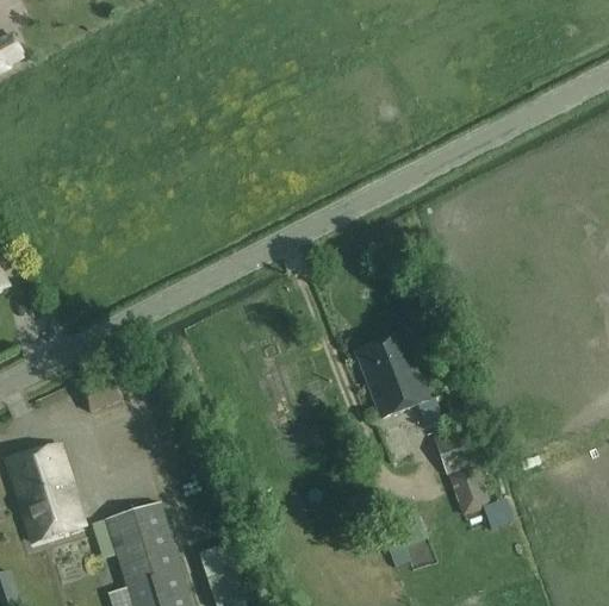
[(0,69),(11,64),(10,63),(25,55),(13,33),(0,41),(0,69)]
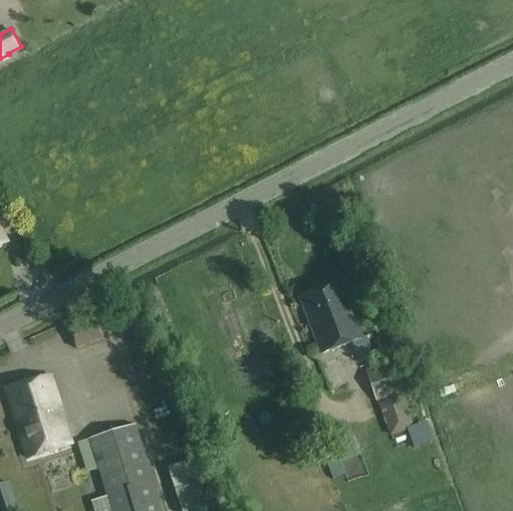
[(299,295),(320,351),(360,335),(340,280),(299,295)]
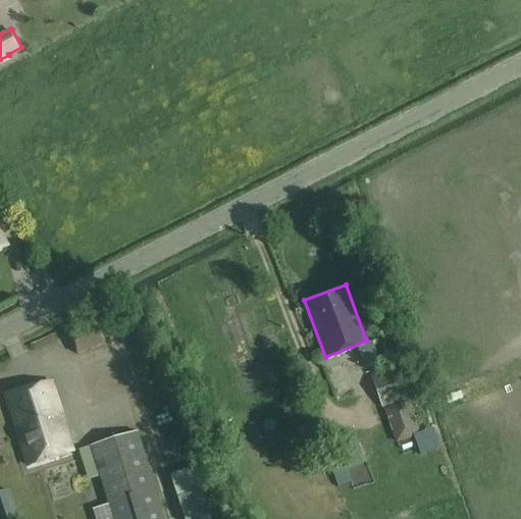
[(98,319),(68,330),(76,353),(106,343),(98,319)]
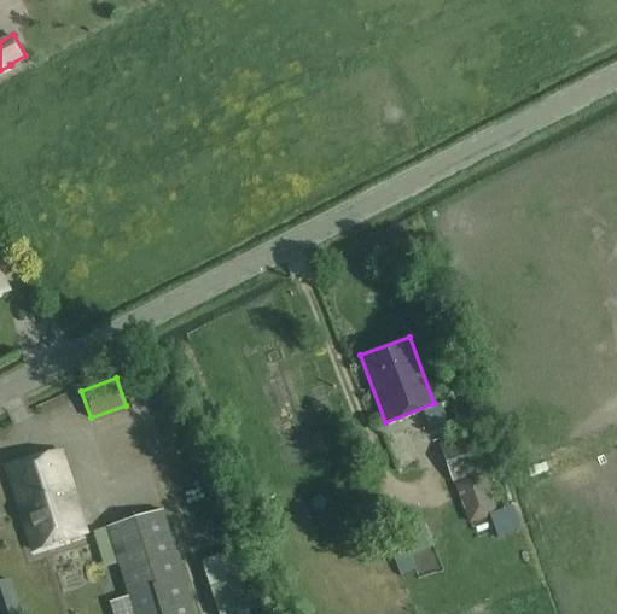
[(438,443),(450,479),(485,467),(473,431),(438,443)]
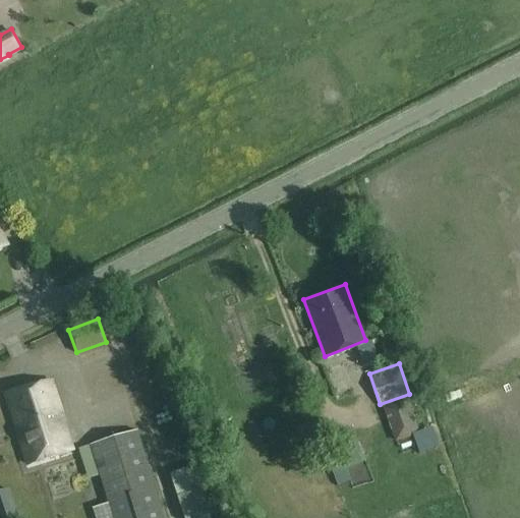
[(31,432),(39,459),(72,449),(50,379),(29,386),(42,427),(31,432)]
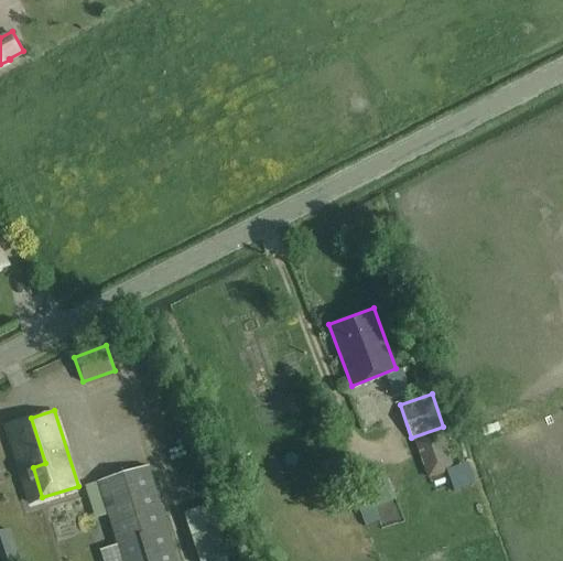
[(45,463),(31,418),(6,425),(29,502),(42,497),(33,467),(45,463)]
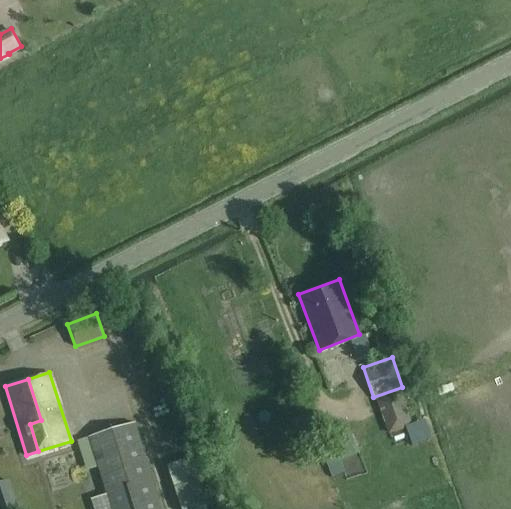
[(376,400),(387,431),(409,423),(398,392),(376,400)]
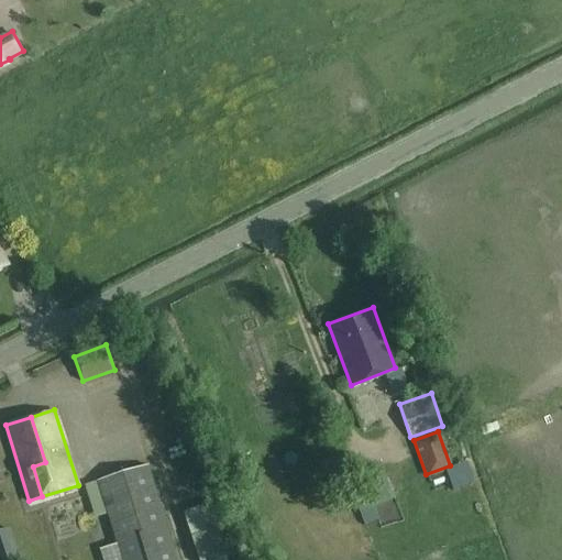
[(176,559),(147,464),(97,480),(116,542),(99,548),(102,559),(176,559)]
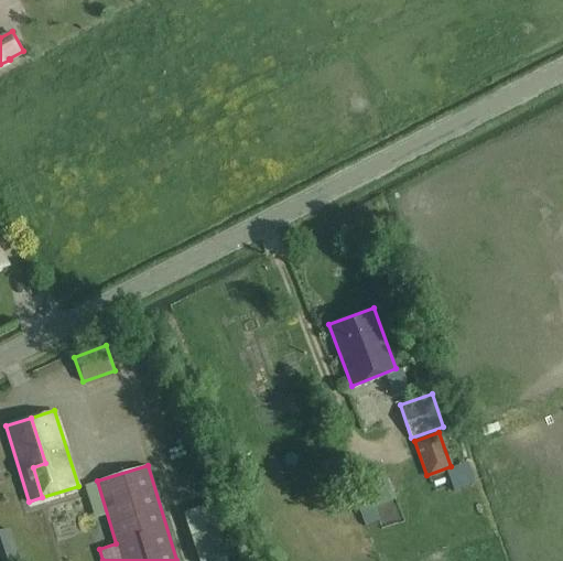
[(0,560),(17,560),(8,529),(0,530),(0,560)]
